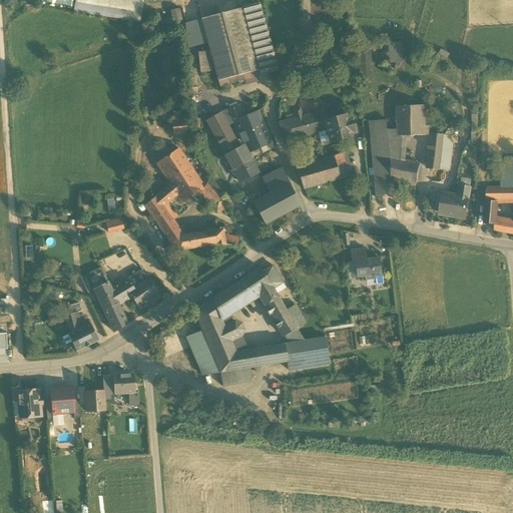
[(142,0),(74,0),(73,9),(73,12),(139,23),(142,0)]
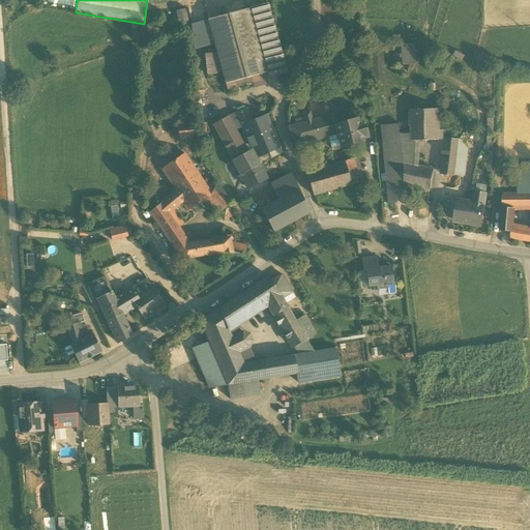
[(267,3),(208,20),(214,42),(227,89),(286,74),(267,3)]
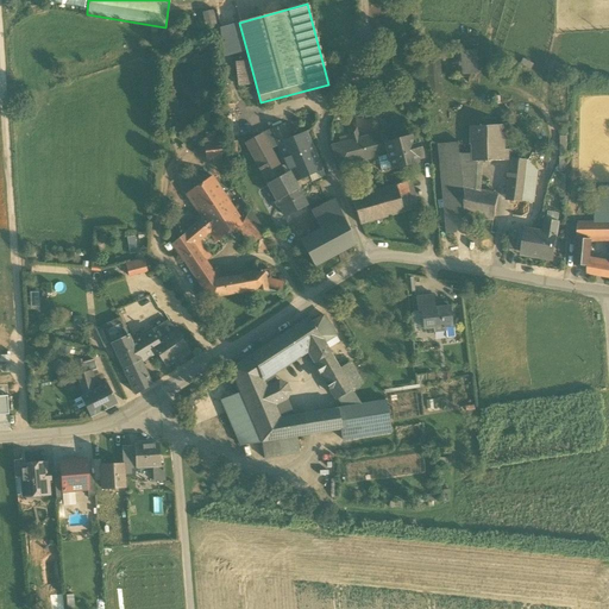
[(219,56),(246,49),(239,23),(217,29),(219,56)]
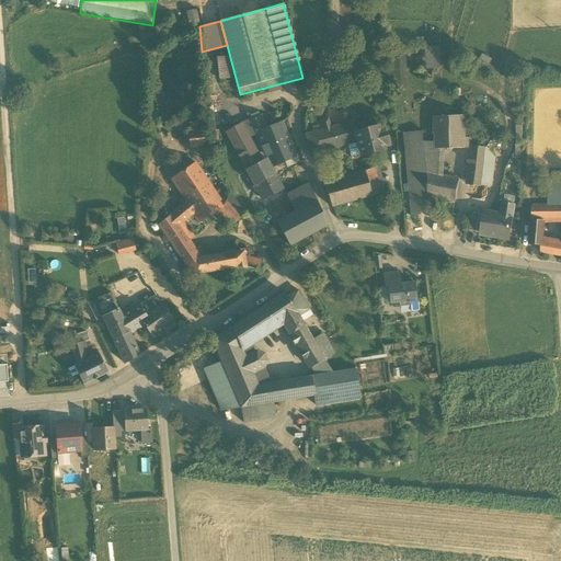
[(439,46),(416,47),(416,60),(419,60),(419,70),(439,69),(439,46)]
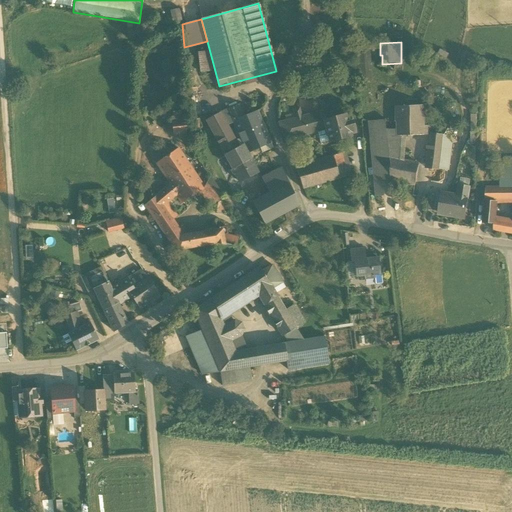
[(369,47),(354,48),(358,84),(372,83),(369,47)]
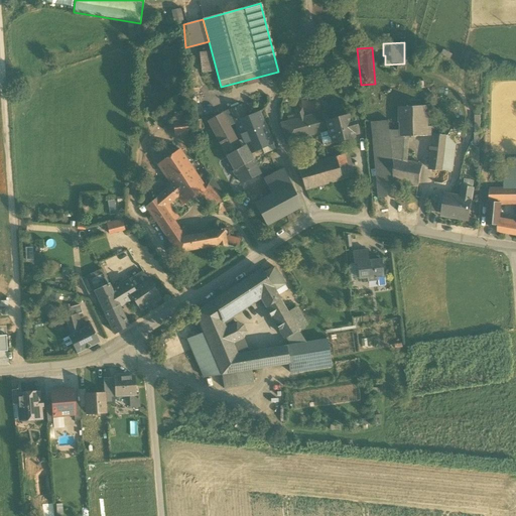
[(453,54),(443,49),(439,57),(448,62),(453,54)]
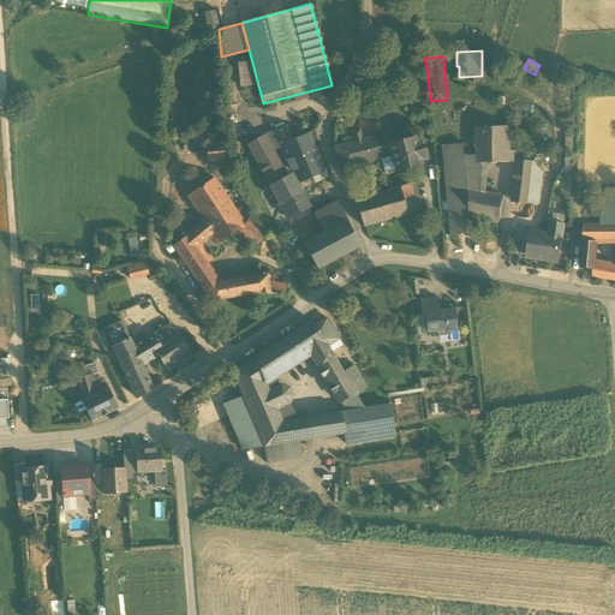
[(237,63),(239,87),(254,85),(251,61),(237,63)]
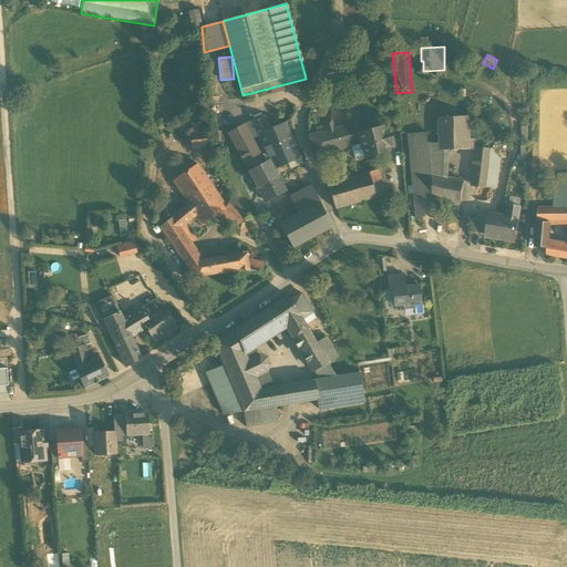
[(371,78),(372,88),(388,86),(387,76),(371,78)]
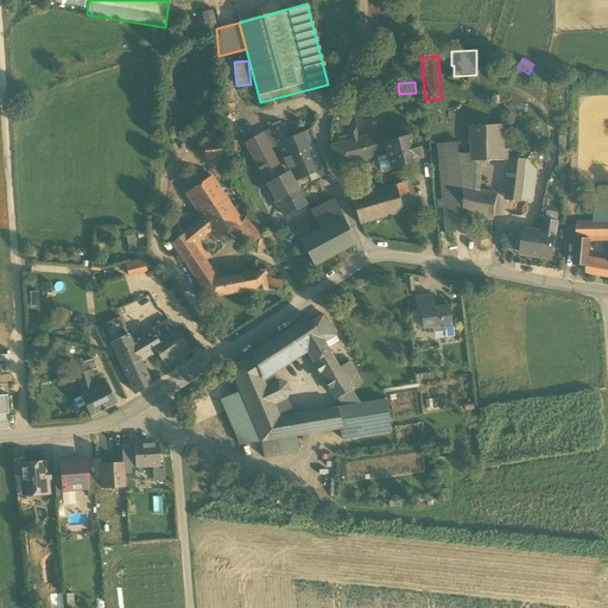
[(473,157),(473,162),(482,162),(512,160),(512,158),(512,150),(504,150),(502,125),(470,126),(472,145),(473,157)]
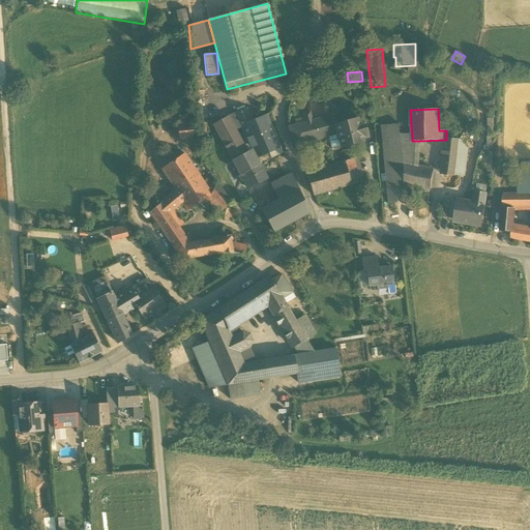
[(242,127),(252,149),(256,158),(268,153),(281,147),(267,115),(252,121),(246,110),(237,114),(242,127)]
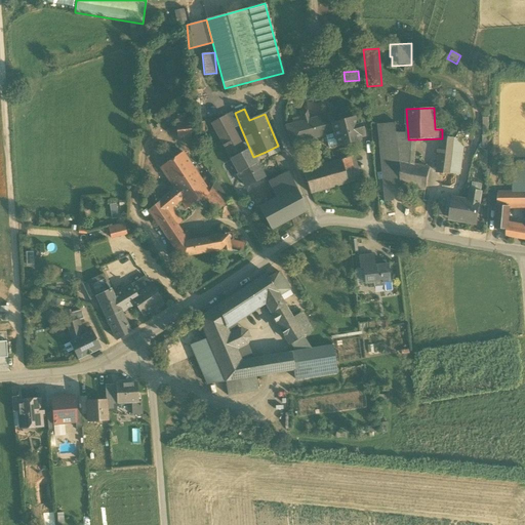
[(235,112),(226,116),(233,129),(240,126),(235,113),(235,112)]
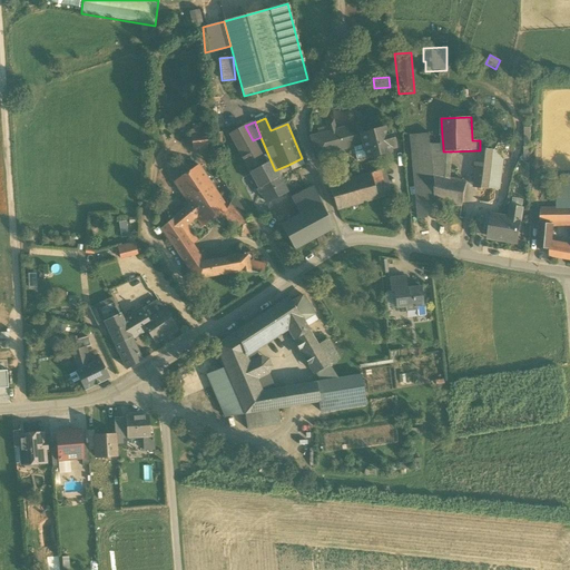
[(367,126),(369,131),(379,129),(377,123),(367,126)]
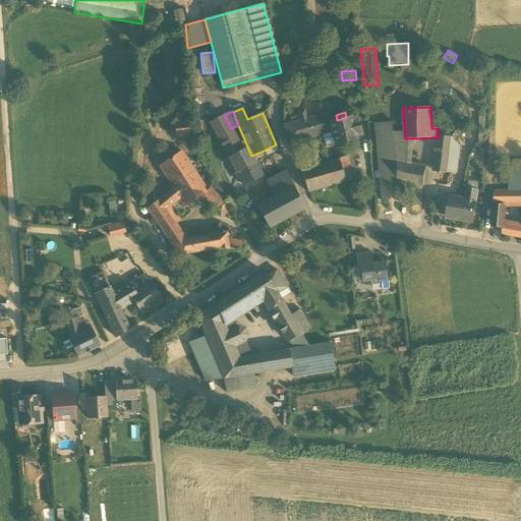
[(328,113),(306,118),(300,120),(283,124),(289,143),(322,135),(331,132),(332,132),(329,123),(330,122),(328,113)]
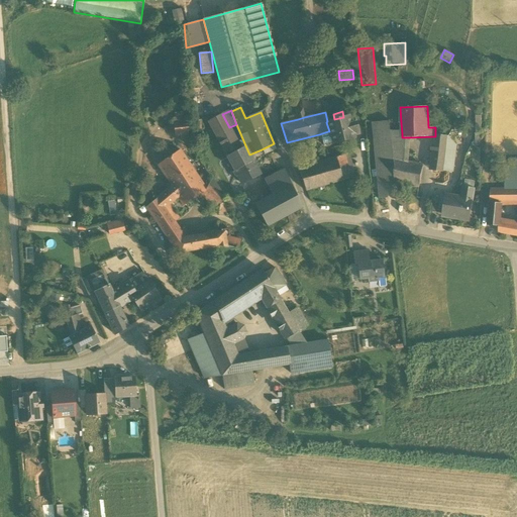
[(241,148),(229,127),(222,114),(208,122),(226,157),(241,148)]
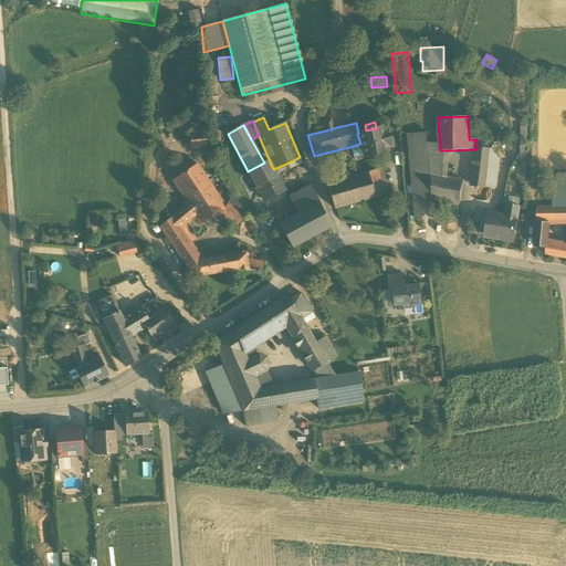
[(387,150),(387,148),(384,136),(381,127),(376,128),(366,130),(358,133),(357,134),(360,144),(359,144),(363,157),(364,157),(387,150)]
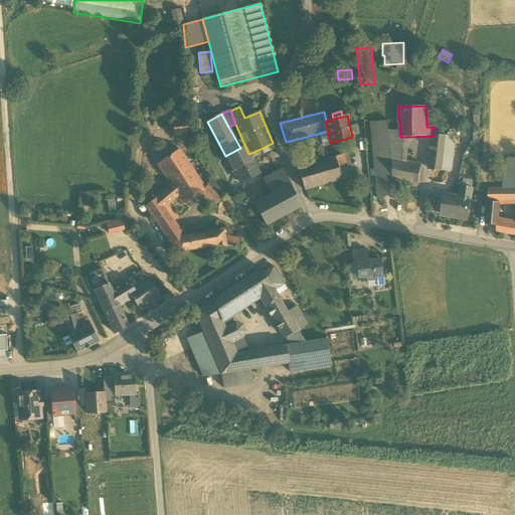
[(173,119),(175,135),(179,134),(187,134),(185,118),(173,119)]
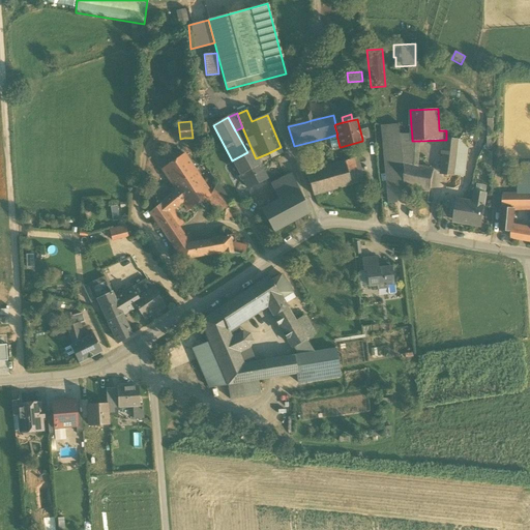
[(405,189),(405,185),(403,163),(400,133),(399,123),(380,125),(387,204),(398,203),(395,190),(405,189)]
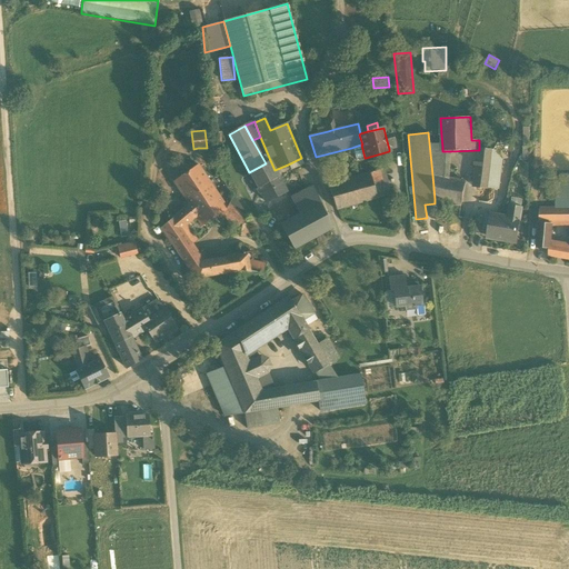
[(437,143),(429,142),(432,175),(433,176),(449,179),(451,151),(442,151),(442,147),(436,146),(437,143)]
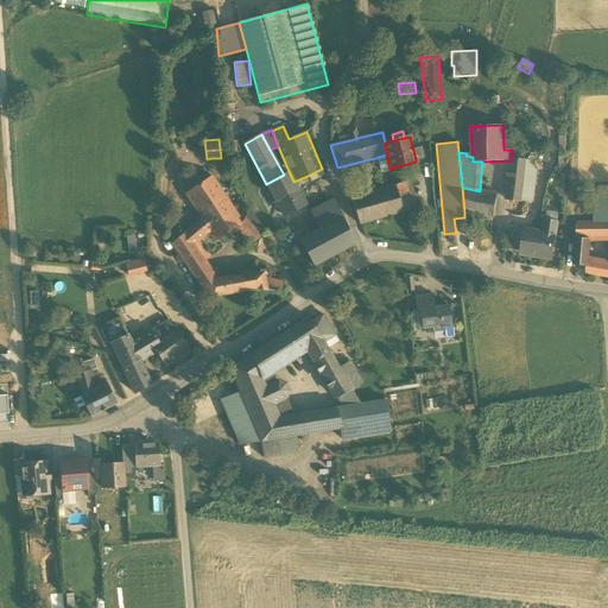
[(390,169),(386,154),(375,158),(379,171),(390,169)]
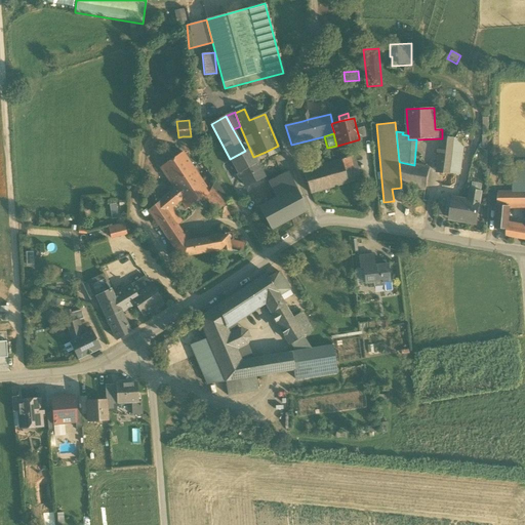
[(437,172),(450,173),(454,140),(454,139),(454,138),(442,136),(442,138),(437,172)]
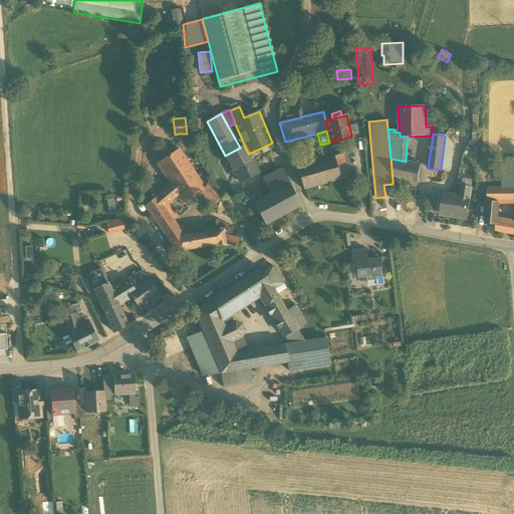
[(441,170),(450,172),(453,147),(445,138),(441,170)]
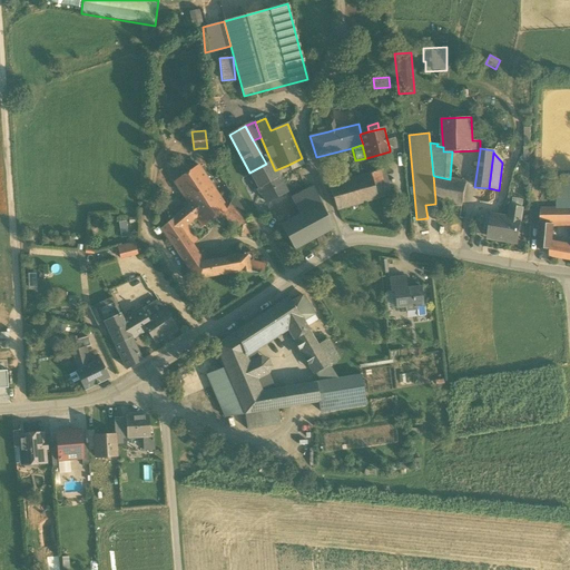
[(304,165),(302,158),(288,165),(292,170),(304,165)]
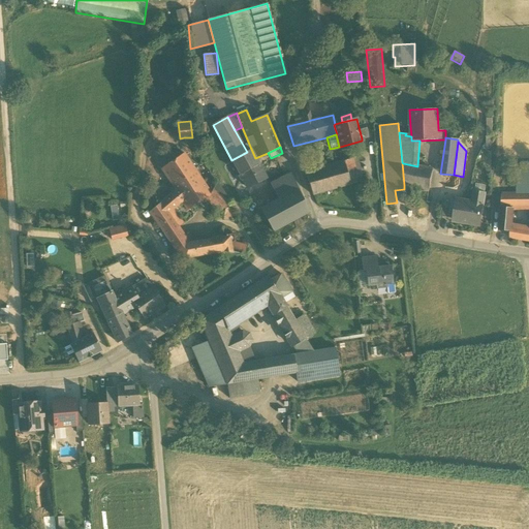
[(267,178),(255,158),(251,149),(247,152),(231,160),(247,188),(267,178)]
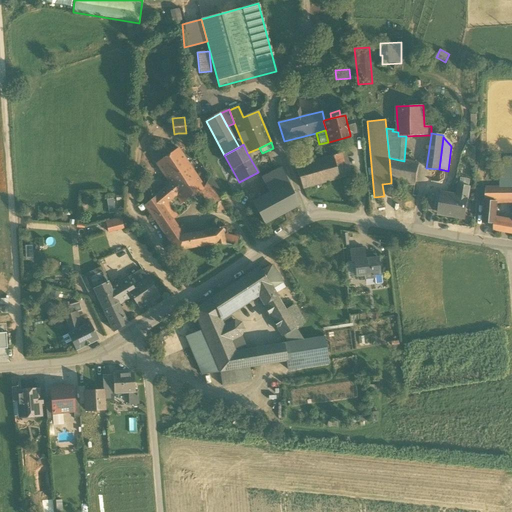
[(156,164),(170,184),(177,194),(176,195),(181,203),(198,193),(204,188),(178,149),(156,164)]
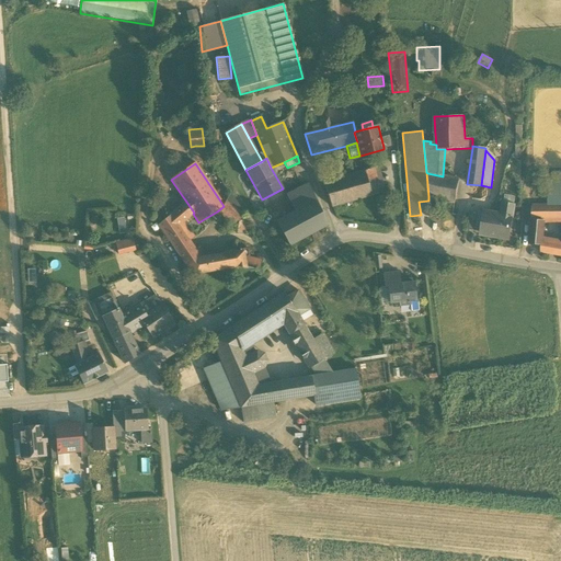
[(378,168),(365,171),(371,196),(386,192),(378,168)]
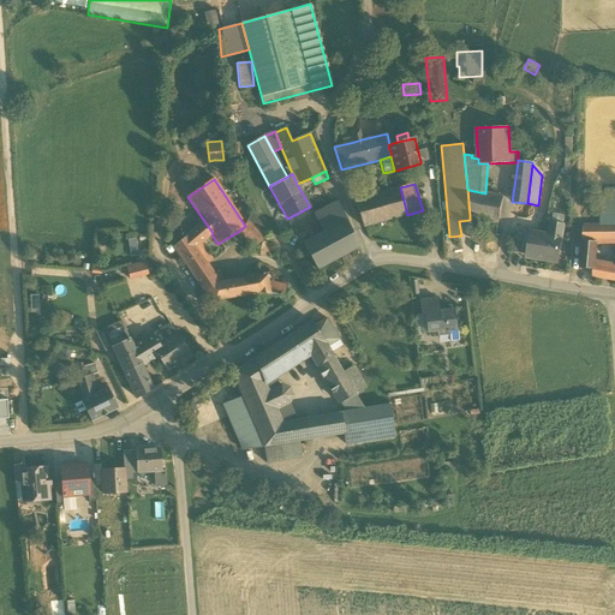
[(354,201),(364,227),(407,215),(400,187),(354,201)]
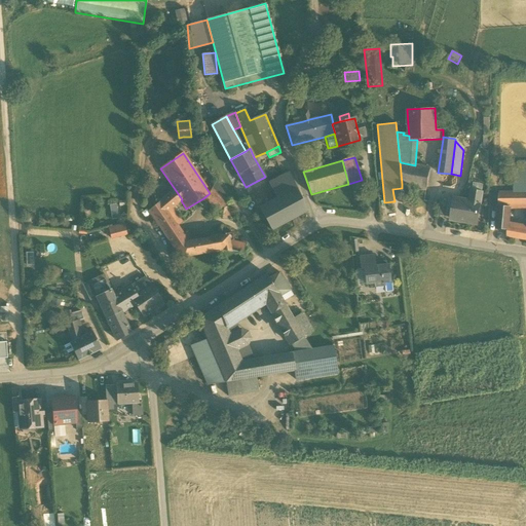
[(401,162),(400,161),(402,184),(427,190),(431,168),(415,165),(401,162)]
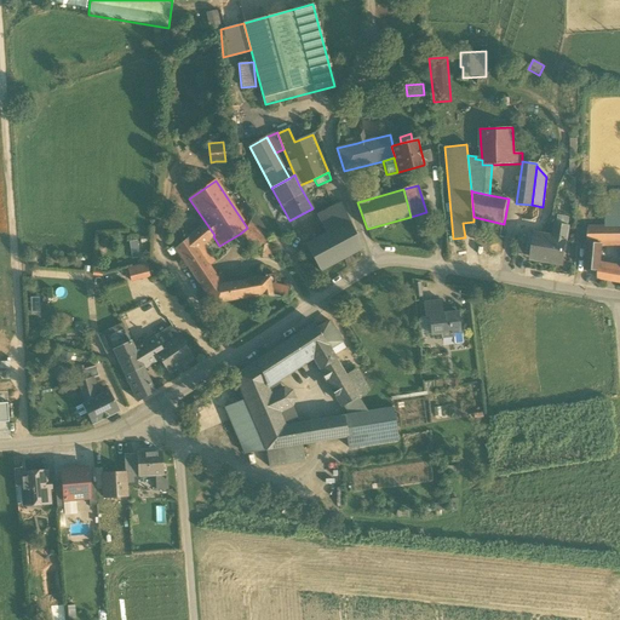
[(607,228),(619,227),(619,200),(606,201),(606,228),(607,228)]
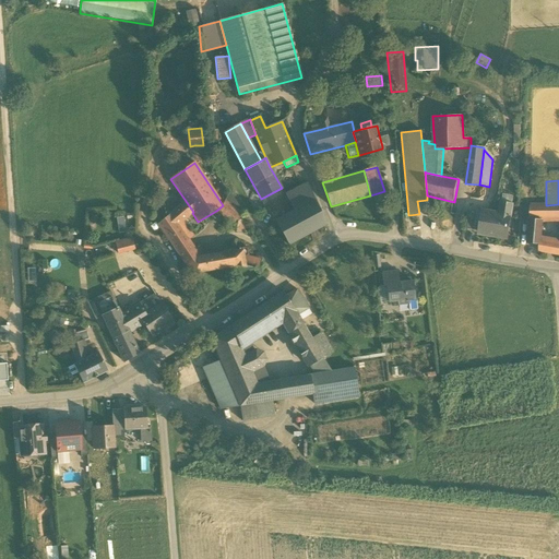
[(285,193),(294,211),(314,200),(307,182),(285,193)]
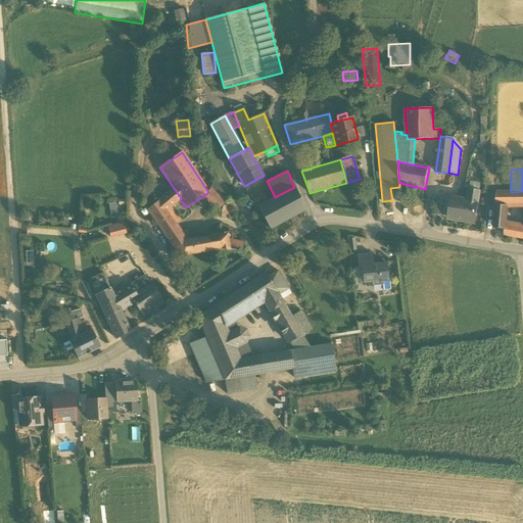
[(222,211),(223,206),(208,196),(214,189),(227,199),(215,182),(208,192),(202,197),(222,211)]
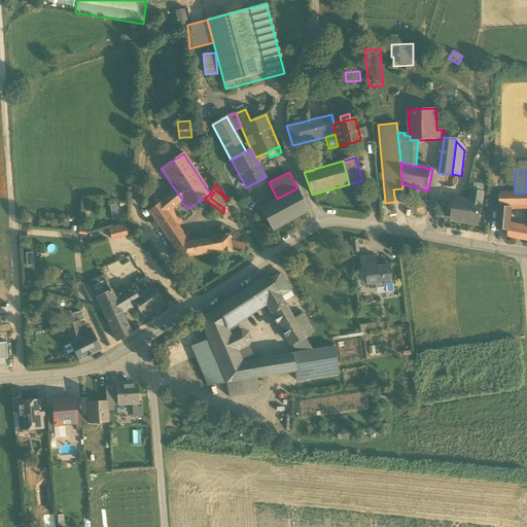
[(475,183),(472,191),(481,194),(482,184),(475,183)]
